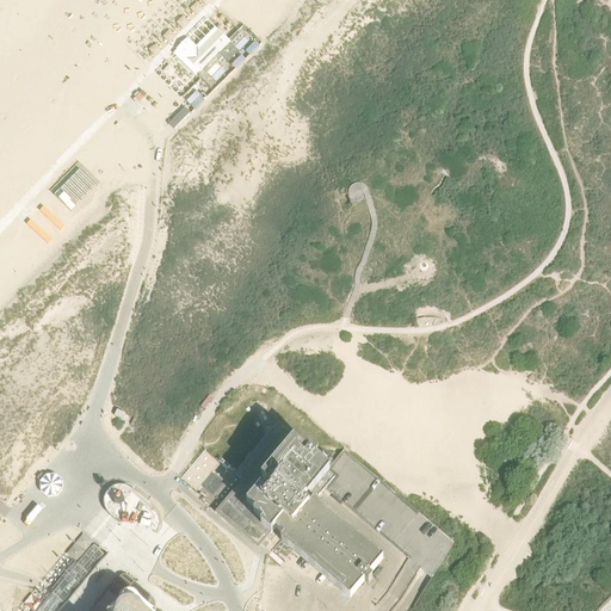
[(177,50),(202,73),(221,53),(230,61),(240,50),(211,24),(193,43),(187,38),(177,50)]
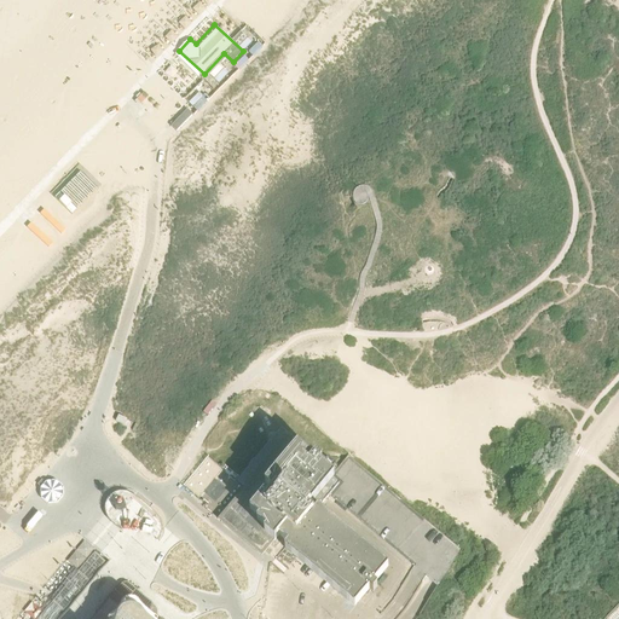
[(190,108),(175,122),(179,126),(194,113),(190,108)]
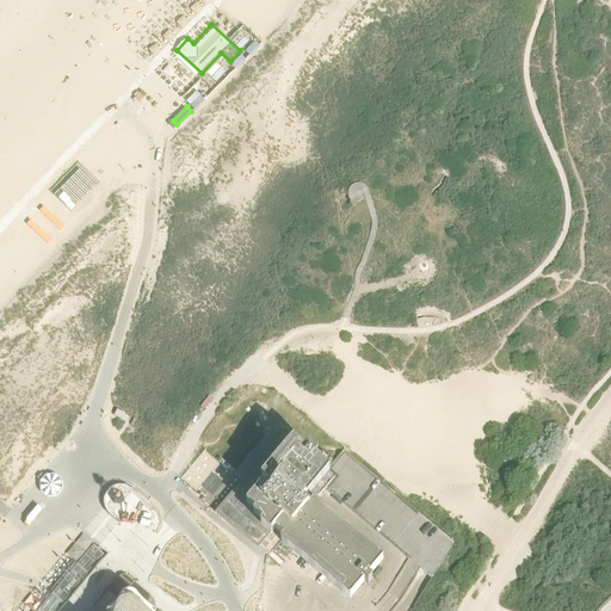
[(55,196),(73,211),(99,184),(81,167),(55,196)]
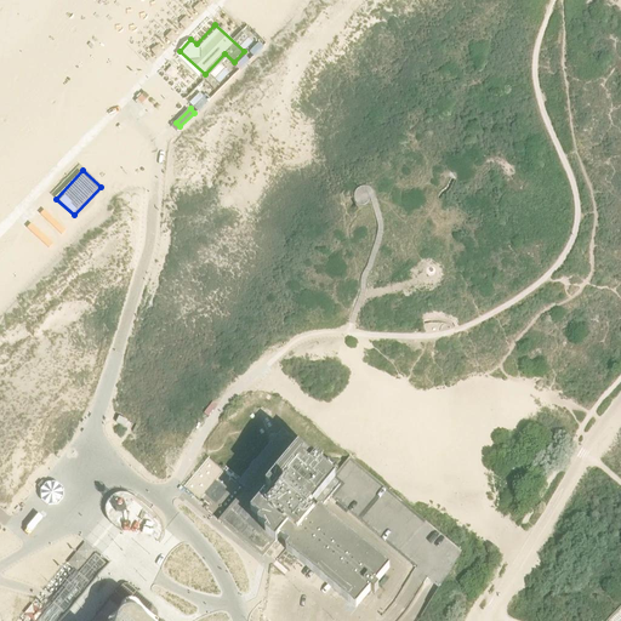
[(454,181),(450,180),(446,187),(440,192),(436,199),(439,201),(444,194),(449,189),(454,181)]
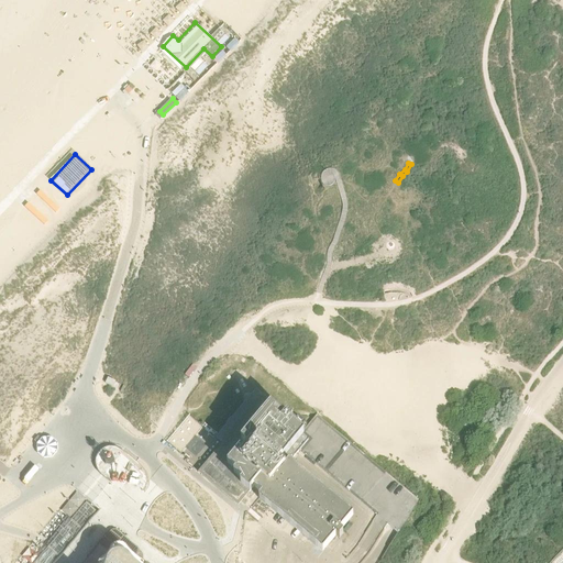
[(393,243),(387,243),(383,246),(382,251),(383,256),(387,258),(393,258),(397,256),(398,251),(397,246),(393,243)]
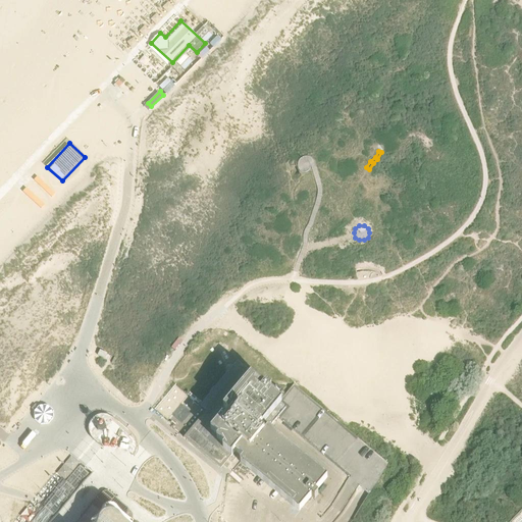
[(266,431),(277,418),(285,407),(279,402),(268,393),(271,389),(266,385),(264,388),(238,366),(204,406),(211,412),(187,440),(205,457),(215,445),(216,445),(216,446),(216,448),(217,449),(218,449),(220,448),(230,457),(238,450),(245,457),(242,460),(301,510),(311,498),(314,501),(318,497),(315,493),(325,481),(266,431)]
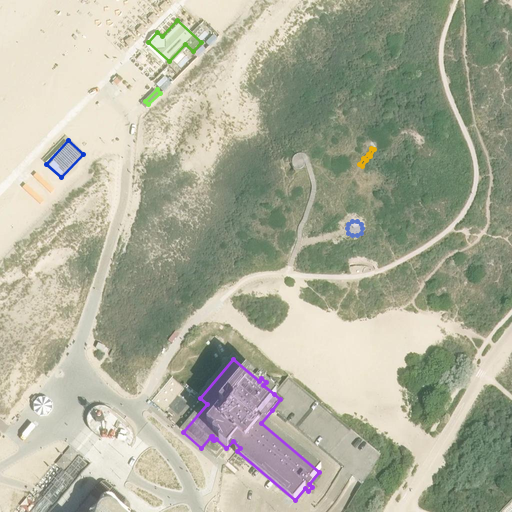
[(288,377),(280,386),(274,394),(280,399),(272,410),(342,469),(351,476),(362,485),(380,455),(288,377)]
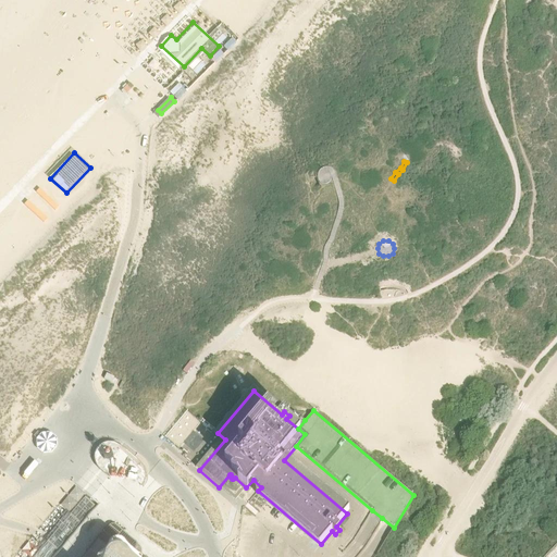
[(96,454),(96,457),(96,461),(97,465),(98,468),(100,470),(103,472),(125,449),(122,447),(120,445),(116,444),(112,443),(109,443),(106,444),(102,446),(100,448),(98,450),(96,454)]
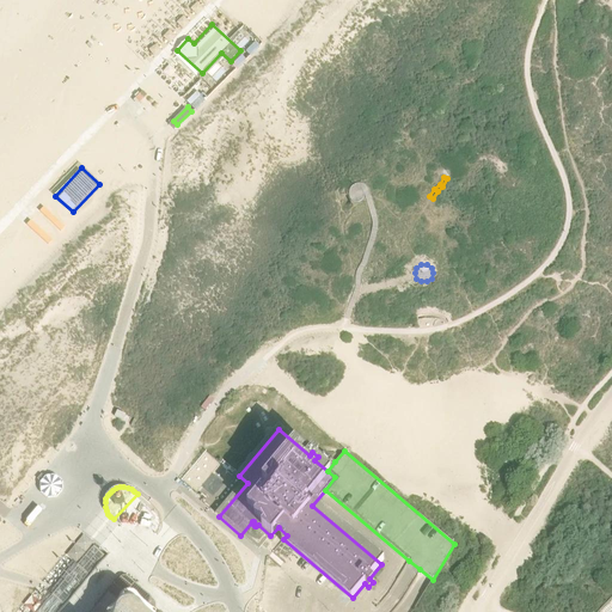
[(114,519),(97,537),(142,577),(147,573),(167,592),(175,582),(157,567),(175,526),(138,494),(114,519)]
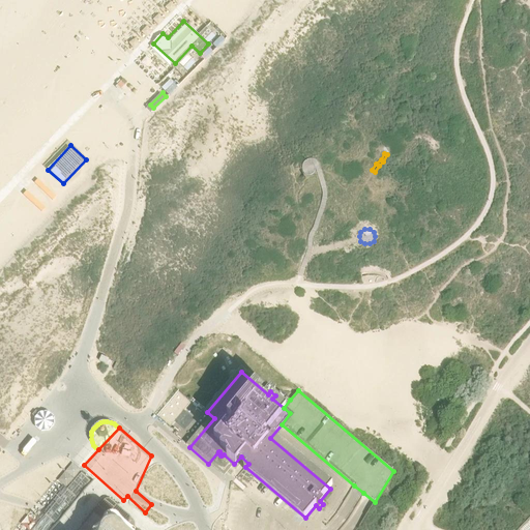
[(48,512),(32,529),(129,529),(125,526),(111,514),(109,512),(115,505),(119,501),(93,479),(92,480),(91,482),(81,474),(48,512)]
